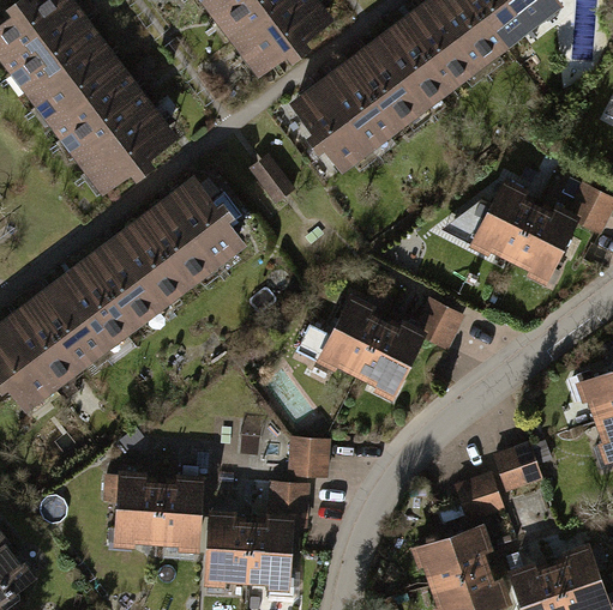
[(49,0),(0,34),(0,55),(10,70),(89,16),(77,0),(49,0)]
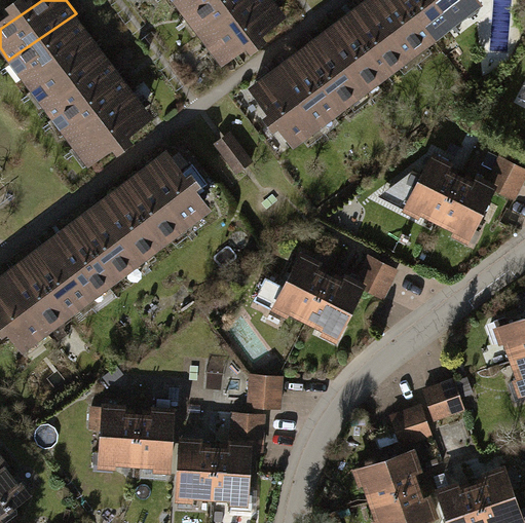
[(188,0),(178,7),(195,33),(242,0),(188,0)]
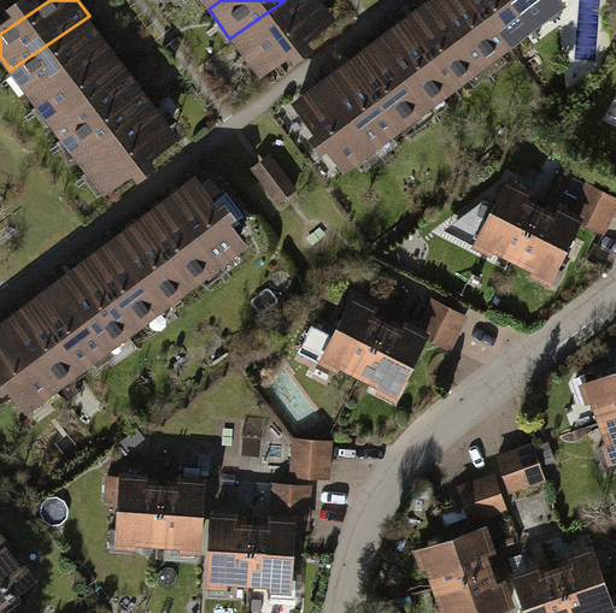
[(285,0),(229,39),(250,68),(328,13),(318,0),(285,0)]
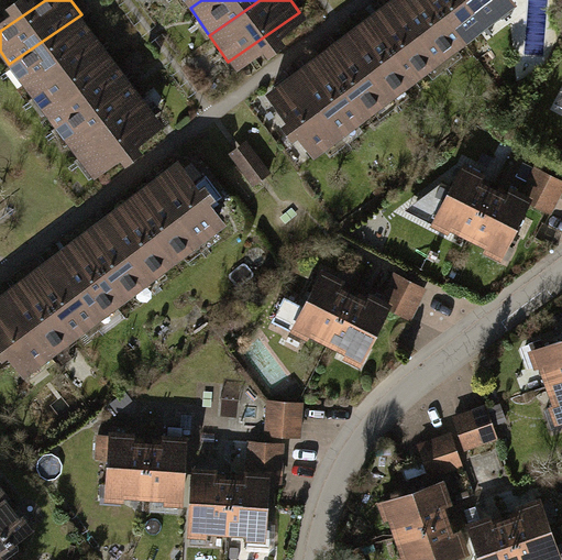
[(388,0),(366,17),(416,81),(440,63),(393,0),(388,0)]
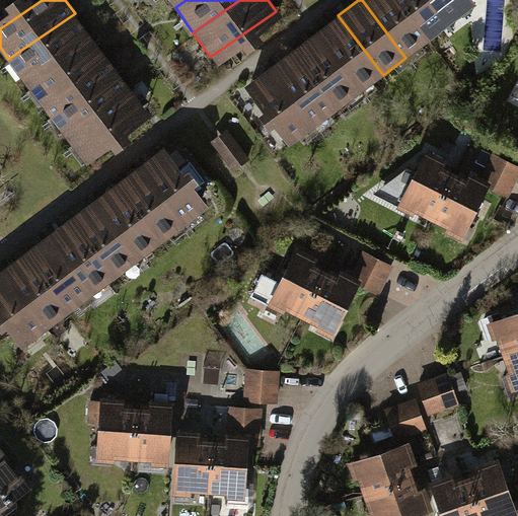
[(362,0),(405,58),(429,41),(398,0),(362,0)]
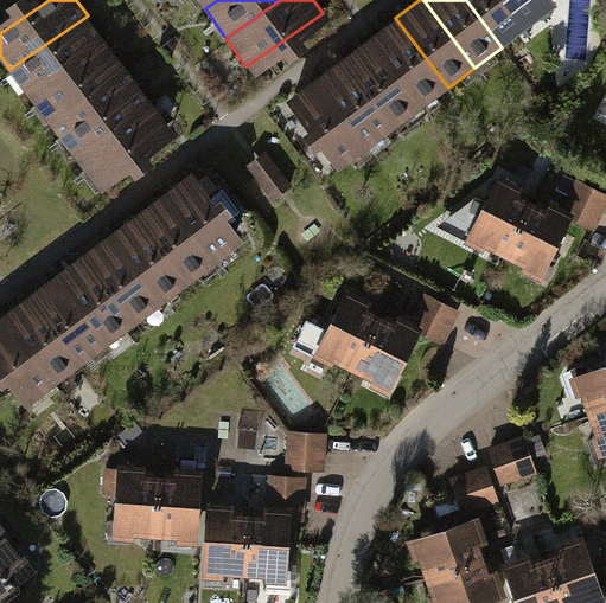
[(466,0),(502,47),(529,27),(508,0),(466,0)]
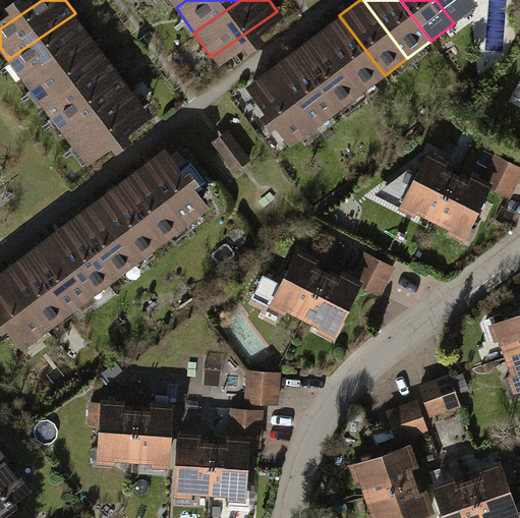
[(436,0),(454,23),(477,5),(473,0),(436,0)]
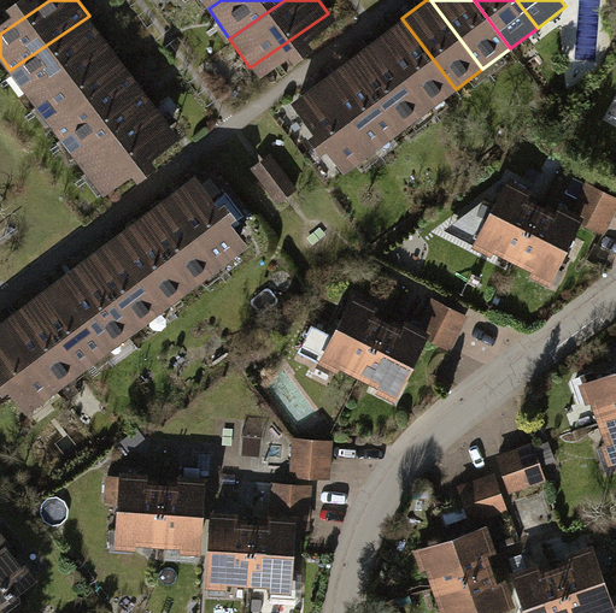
[(89,16),(10,70),(30,100),(110,45),(89,16)]
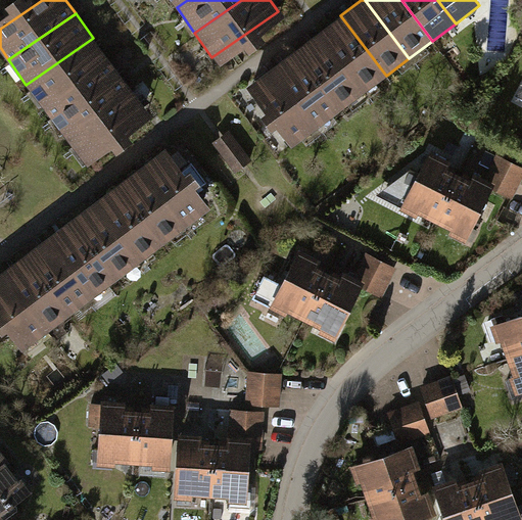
[(340,15),(317,33),(363,93),(386,76),(340,15)]
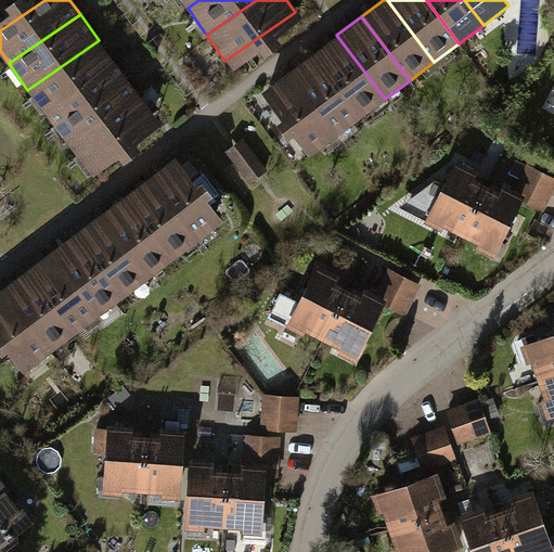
[(336,35),(311,53),(360,117),(385,99),(336,35)]
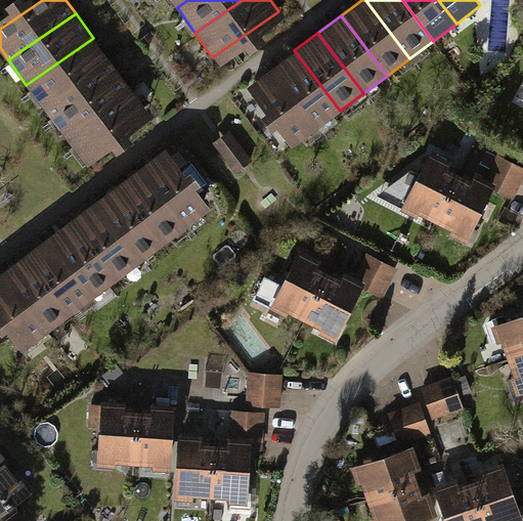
[(93,38),(26,85),(43,110),(111,63),(93,38)]
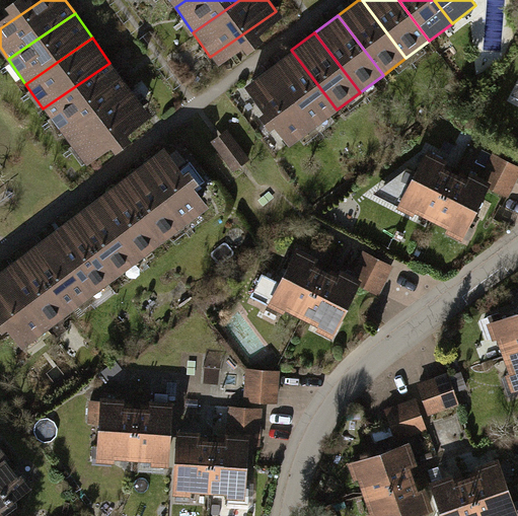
[(291,50),(269,67),(313,127),(337,109),(291,50)]
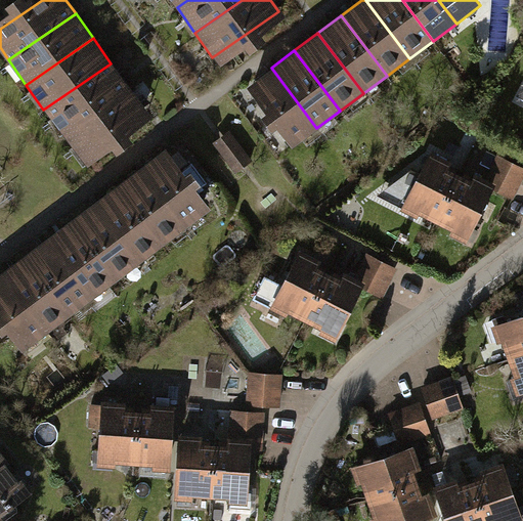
[(111,63),(43,110),(60,134),(127,88),(111,63)]
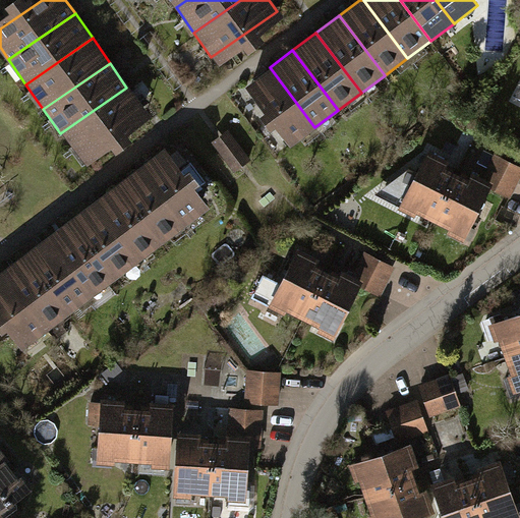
[(270,67),(246,84),(291,145),(314,127),(270,67)]
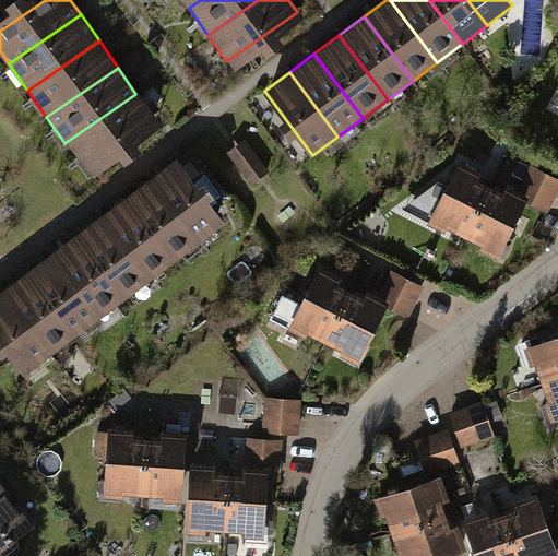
[(135,94),(64,143),(83,169),(154,120),(135,94)]
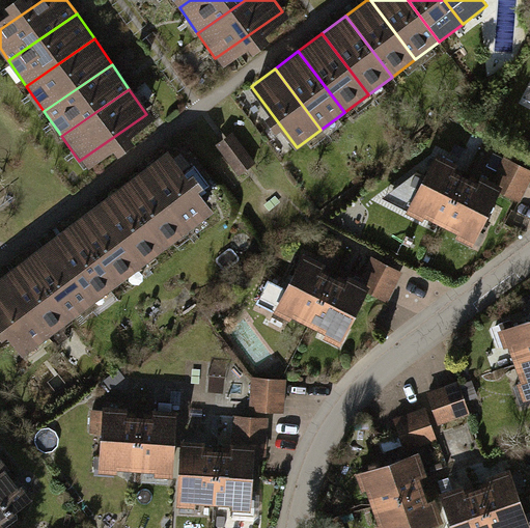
[(466,169),(435,154),(408,209),(439,224),(466,169)]
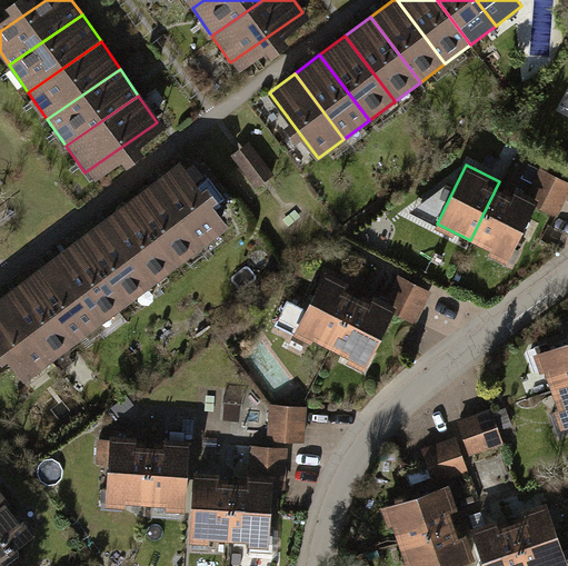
[(181,167),(157,184),(203,250),(228,234),(181,167)]
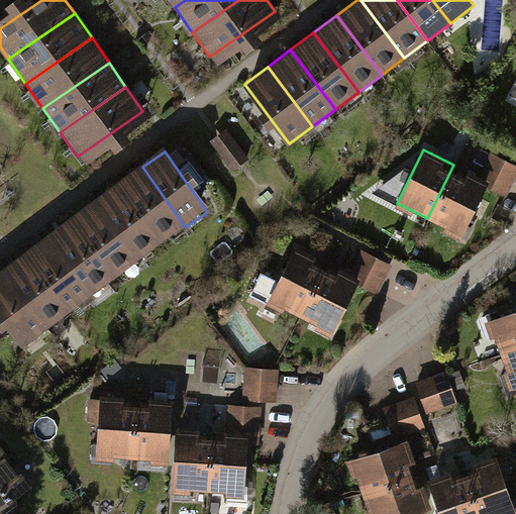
[(427,218),(461,234),(485,187),(509,199),(515,185),(515,168),(491,156),(480,178),(453,165),(427,218)]
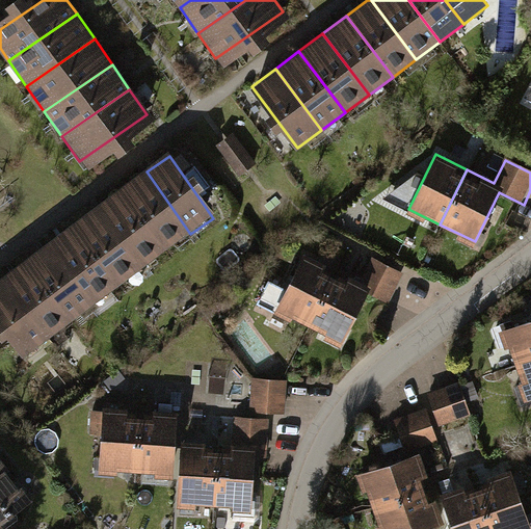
[(147,172),(123,188),(167,250),(190,234),(147,172)]
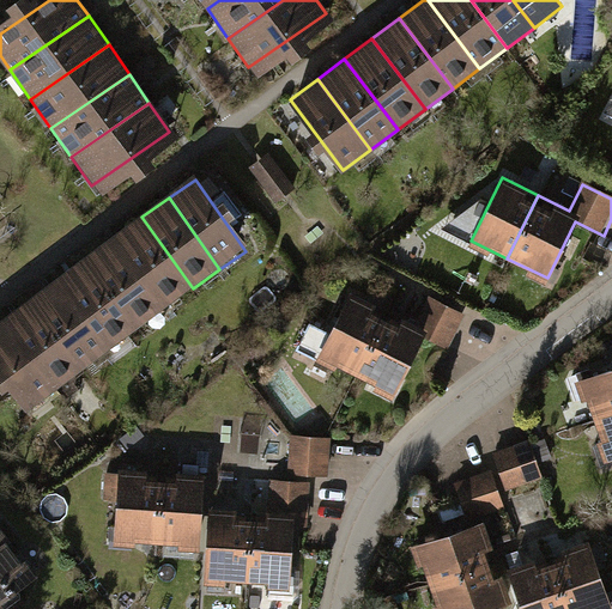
[(141,217),(115,236),(167,308),(193,288),(141,217)]
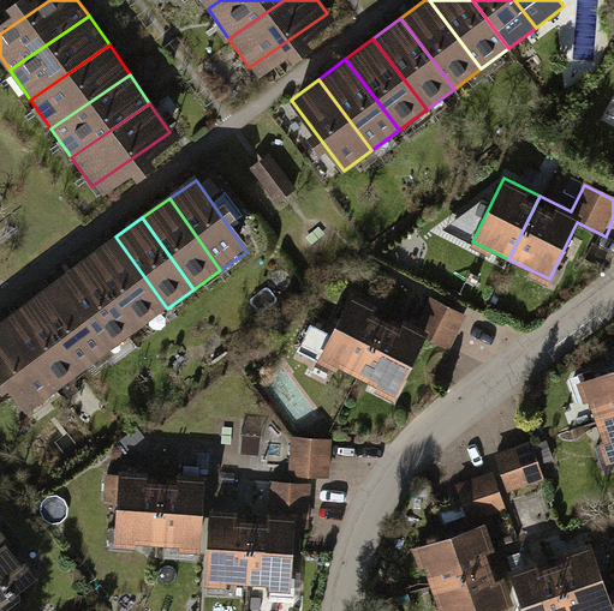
[(115,237),(89,255),(141,327),(167,309),(115,237)]
